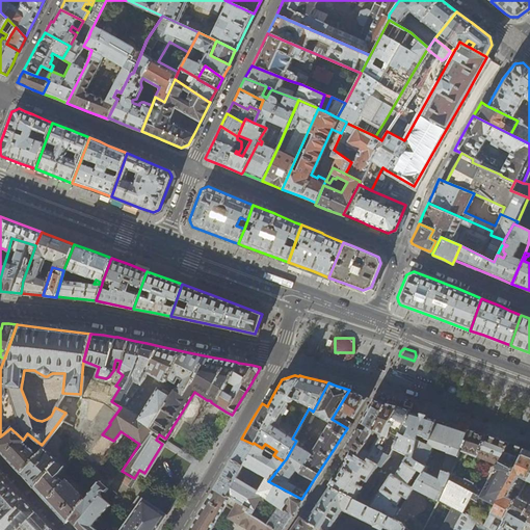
[(367,397),(366,397),(366,396),(349,390),(332,419),(347,428),(352,420),(367,397)]
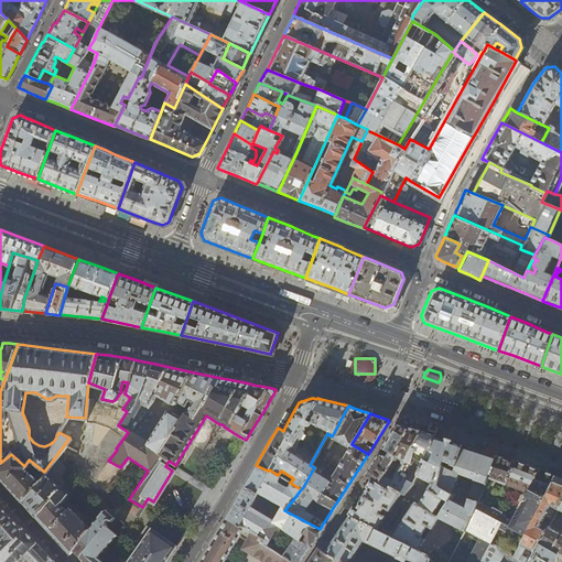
[(364,474),(371,478),(377,482),(393,454),(392,453),(409,427),(396,423),(379,449),(364,474)]
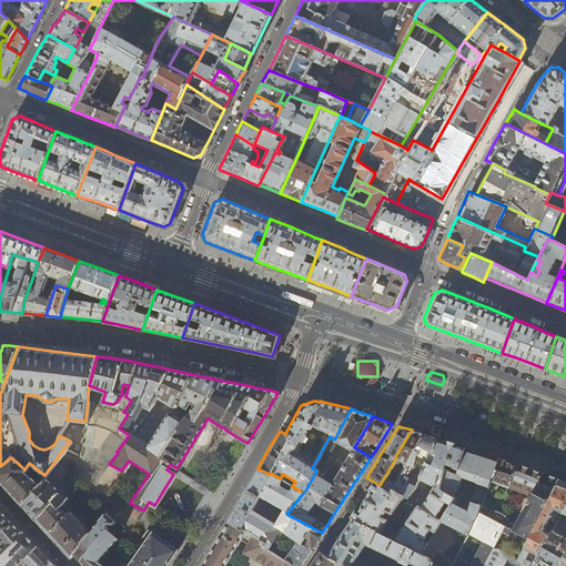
[(422,433),(412,430),(395,456),(396,457),(380,485),(391,492),(392,488),(407,464),(412,454),(424,433),(422,433)]
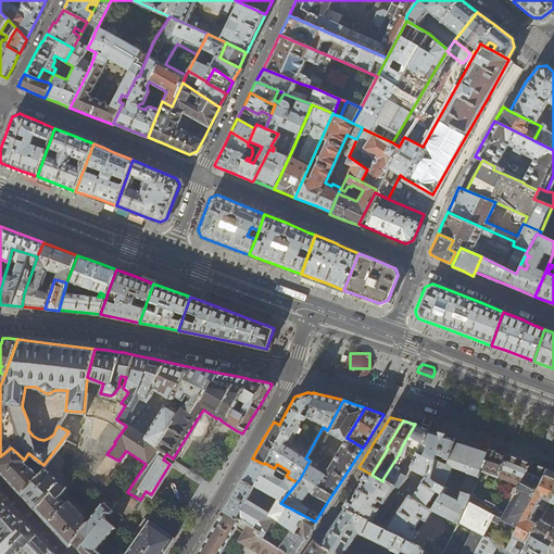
[(418,425),(415,424),(403,444),(399,454),(383,478),(395,485),(398,486),(406,475),(410,467),(427,429),(427,428),(418,425)]
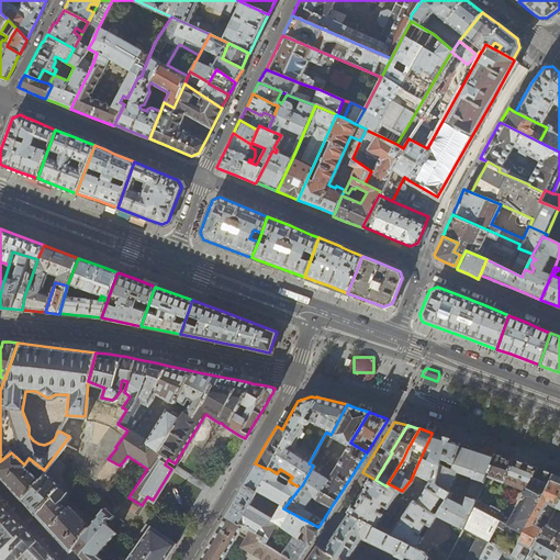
[(435,435),(432,434),(414,472),(430,481),(417,501),(414,499),(390,534),(415,547),(415,546),(437,515),(447,497),(450,493),(435,483),(439,462),(451,468),(460,443),(452,440),(438,436),(435,435)]
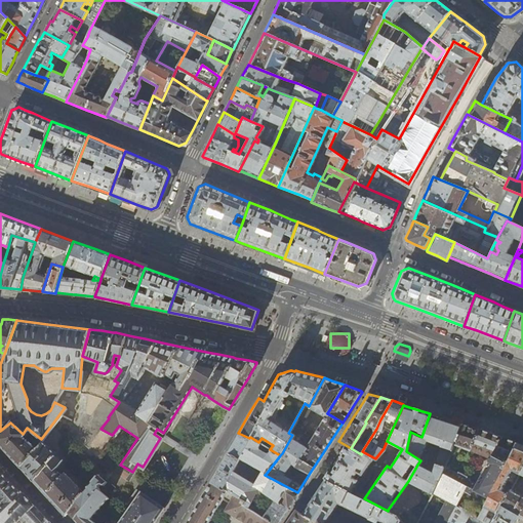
[(430,412),(430,413),(421,437),(410,432),(406,451),(420,460),(425,453),(424,452),(421,451),(429,440),(437,444),(440,445),(429,471),(425,469),(417,465),(408,481),(416,485),(431,493),(441,473),(450,450),(460,423),(445,417),(430,412)]
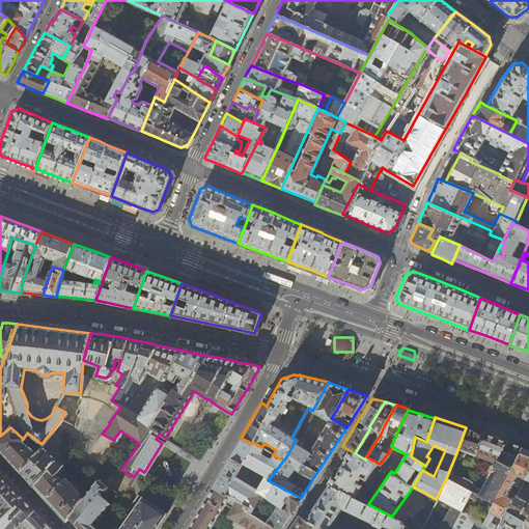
[(0,449),(6,456),(18,469),(35,450),(23,439),(10,427),(0,436),(0,449)]
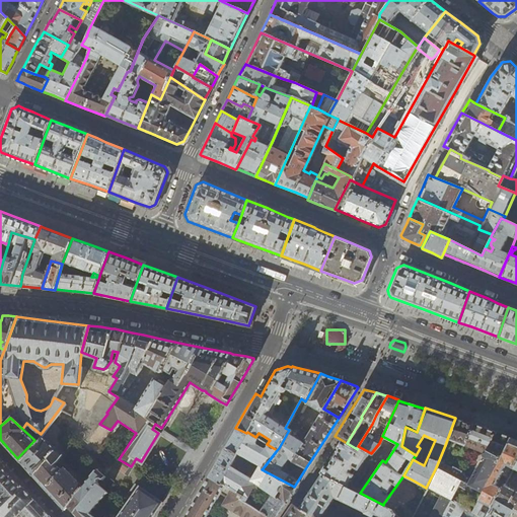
[(463,421),(455,418),(445,445),(436,467),(426,488),(439,494),(427,516),(440,516),(451,498),(472,511),(503,455),(510,436),(505,435),(468,423),(463,421)]
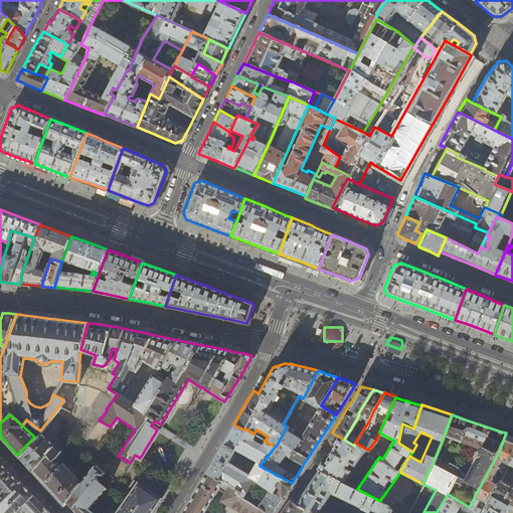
[(154,428),(157,430),(184,446),(188,449),(190,446),(191,444),(160,424),(154,420),(151,425),(154,428)]
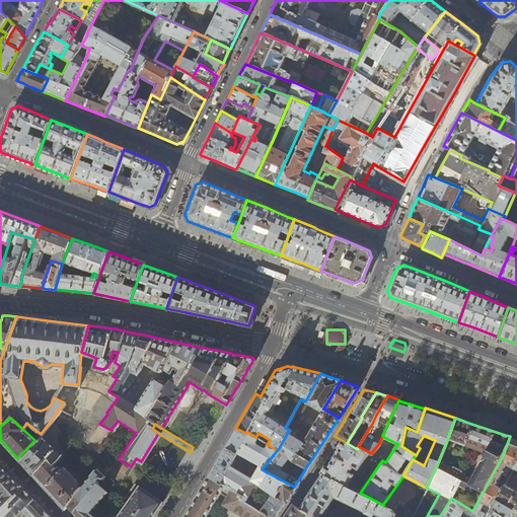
[(238,460),(234,457),(219,483),(238,493),(237,497),(268,516),(273,516),(279,509),(294,487),(262,469),(264,467),(277,450),(267,444),(265,447),(261,447),(254,444),(253,440),(255,437),(247,432),(246,433),(235,428),(230,437),(224,446),(236,454),(237,453),(257,463),(254,468),(255,470),(250,478),(233,468),(238,460)]
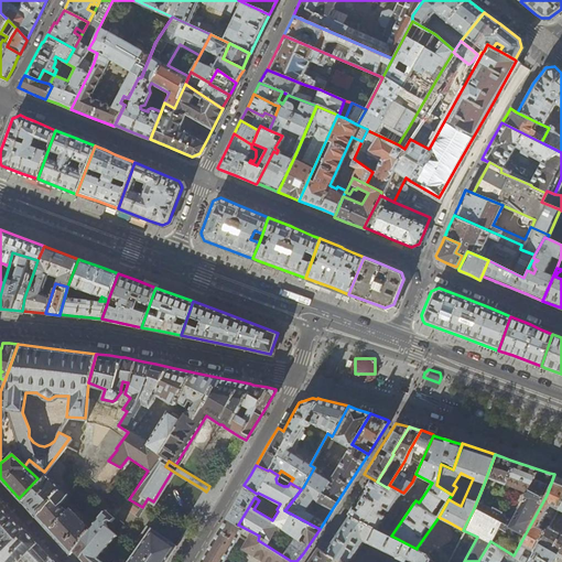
[(21,500),(32,512),(56,485),(44,472),(38,478),(19,498),(21,500)]
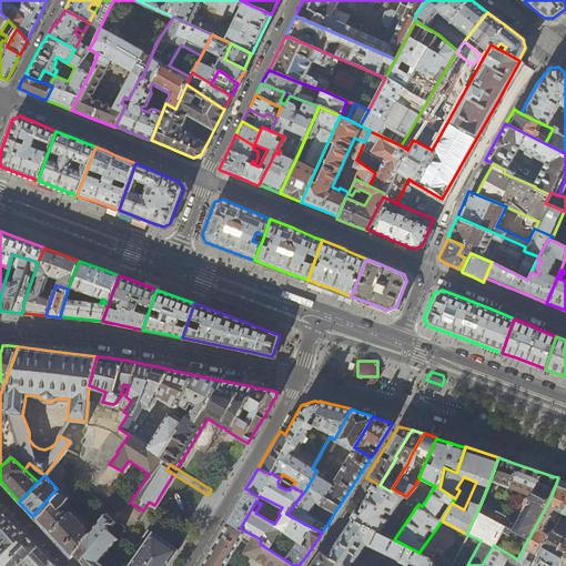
[(565,479),(561,478),(558,477),(551,498),(517,559),(527,565),(529,565),(548,534),(541,529),(547,517),(555,522),(561,512),(565,499),(565,479)]
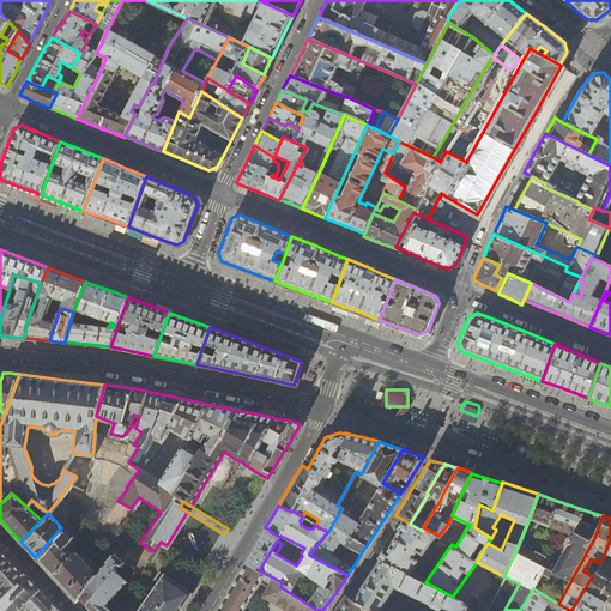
[(397,532),(379,558),(407,574),(409,574),(436,534),(423,527),(422,531),(410,524),(404,520),(397,532)]
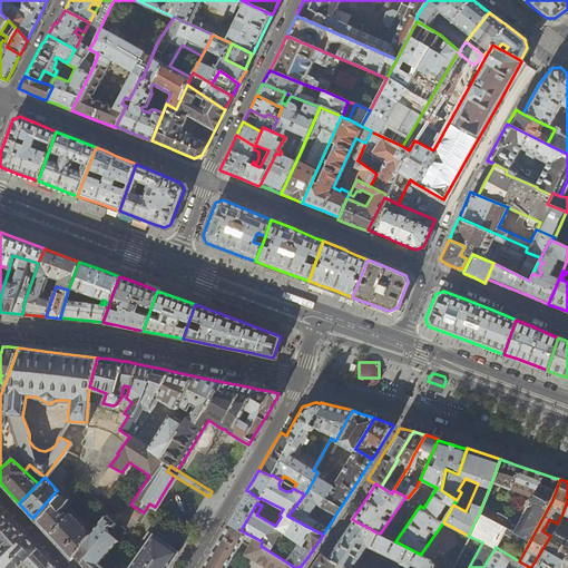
[(66,497),(57,490),(32,518),(41,528),(43,530),(69,557),(71,554),(84,567),(104,567),(98,564),(115,540),(105,532),(106,530),(106,527),(107,526),(110,526),(113,522),(105,515),(90,532),(80,526),(81,525),(68,512),(65,515),(58,508),(66,497)]
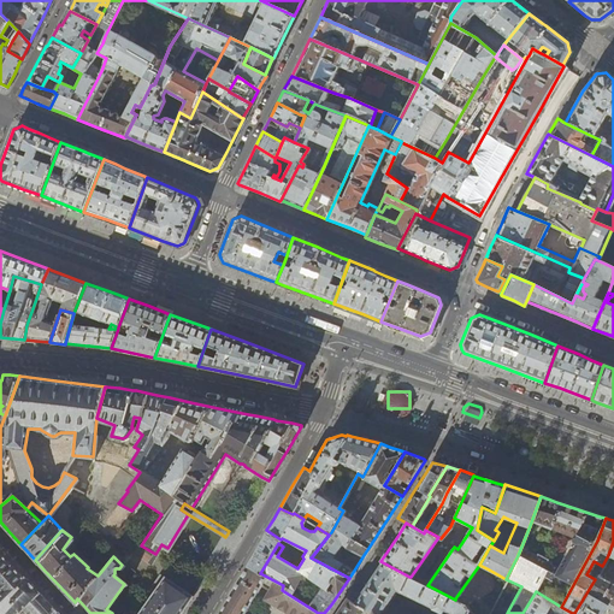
[(264,536),(246,565),(260,573),(278,543),(281,539),(266,530),(264,536)]
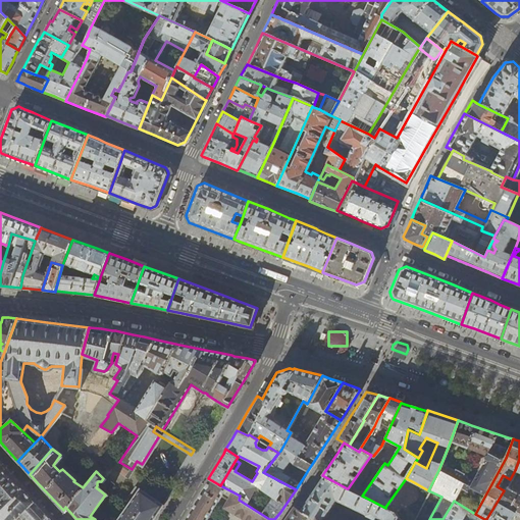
[(169,480),(173,483),(191,455),(187,452),(169,480)]
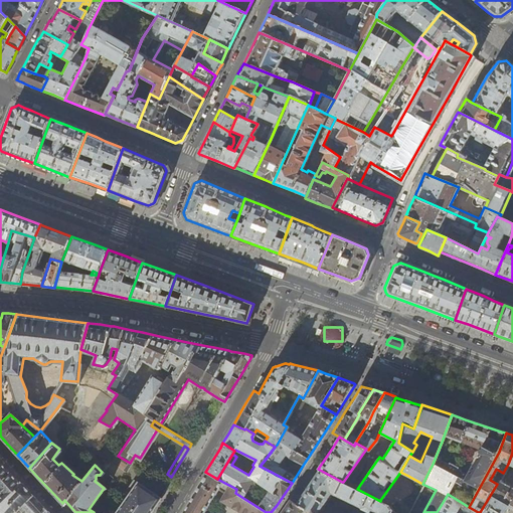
[(512,512),(512,453),(508,464),(512,466),(512,487),(499,481),(497,484),(480,512),(478,512),(469,507),(448,494),(437,512),(512,512)]
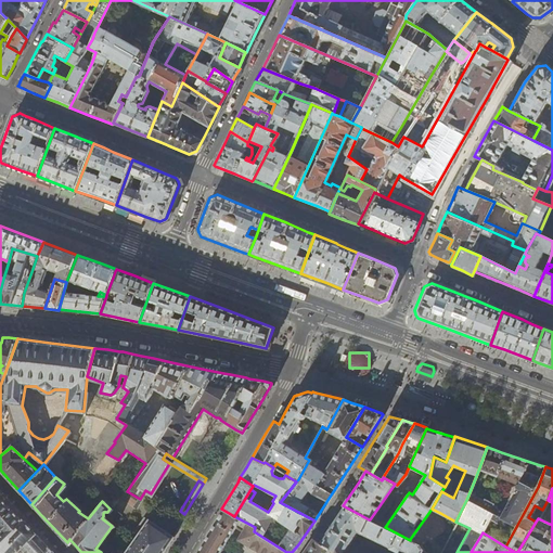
[(14,514),(0,499),(0,540),(21,521),(14,514)]
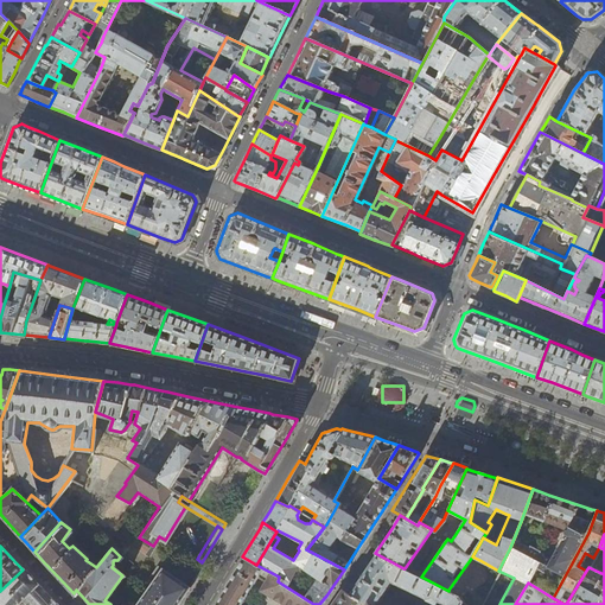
[(459,604),(462,603),(459,596),(454,593),(449,590),(449,591),(421,577),(419,575),(411,571),(405,568),(403,568),(375,553),(362,573),(349,593),(367,604),(365,604),(459,604)]
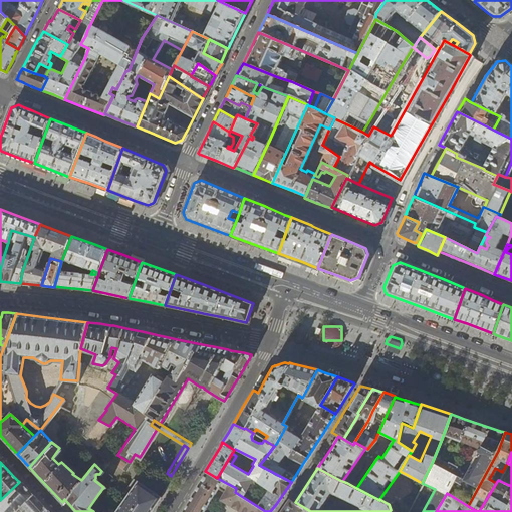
[(202,511),(213,495),(240,511),(265,511),(235,492),(236,488),(217,478),(205,471),(186,503),(183,509),(181,511),(202,511)]
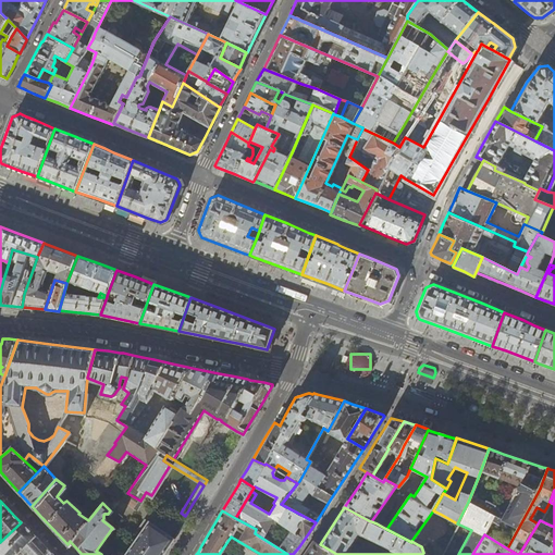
[(159,554),(163,549),(172,537),(143,516),(133,530),(139,534),(124,554),(123,554),(119,552),(115,554),(159,554)]
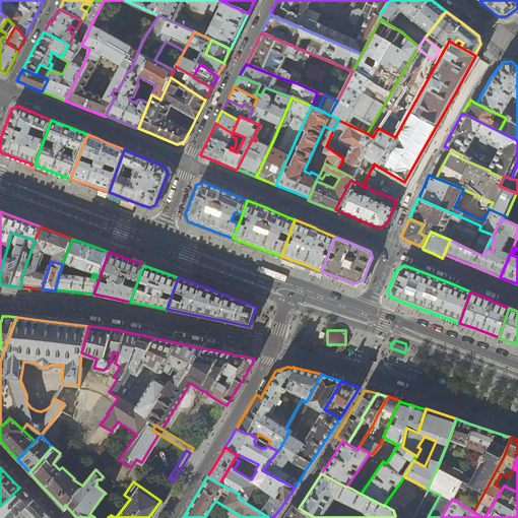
[(353,483),(351,489),(359,493),(361,488),(360,486),(354,483),(353,483)]
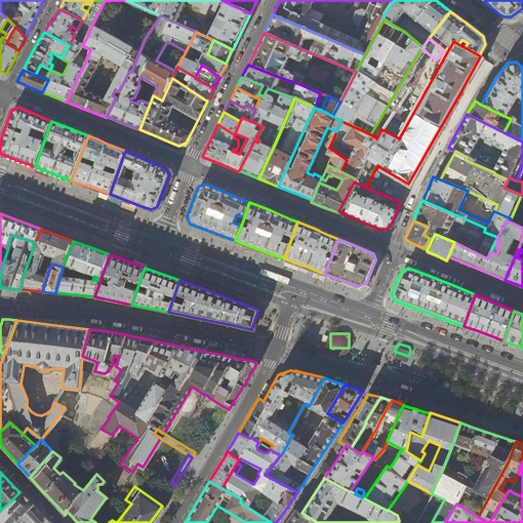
[(50,522),(44,516),(21,491),(19,492),(0,511),(0,522),(50,522)]
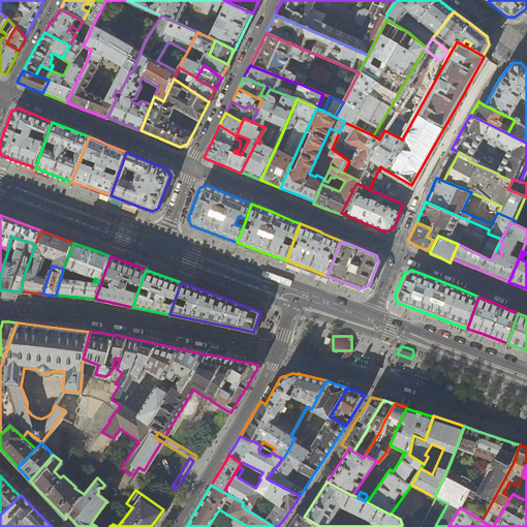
[(298,513),(287,526),(318,526),(319,526),(304,517),(298,513)]
